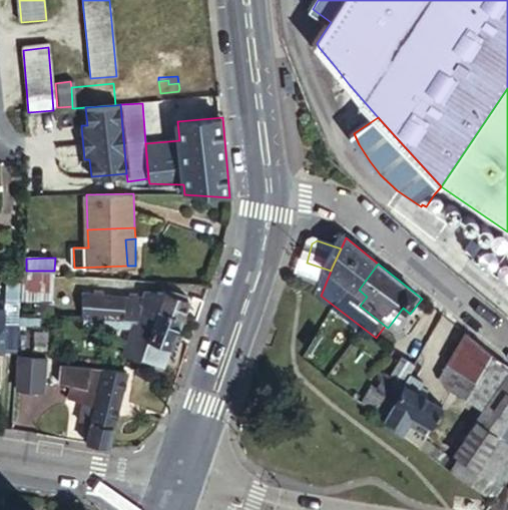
[(51,276),(26,275),(25,299),(32,300),(47,300),(50,301),(51,276)]
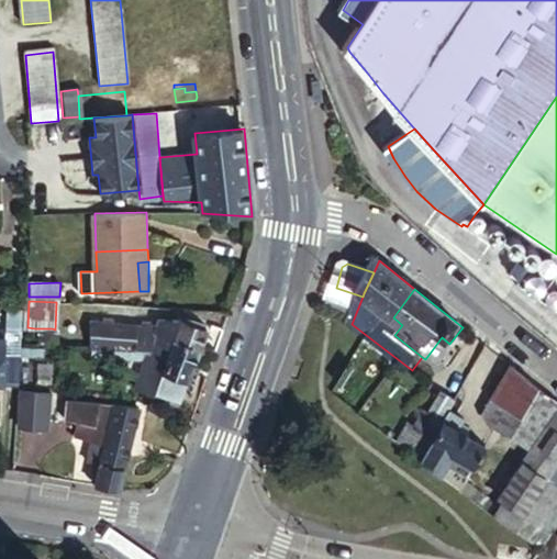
[(24,310),(8,310),(6,325),(23,326),(24,310)]
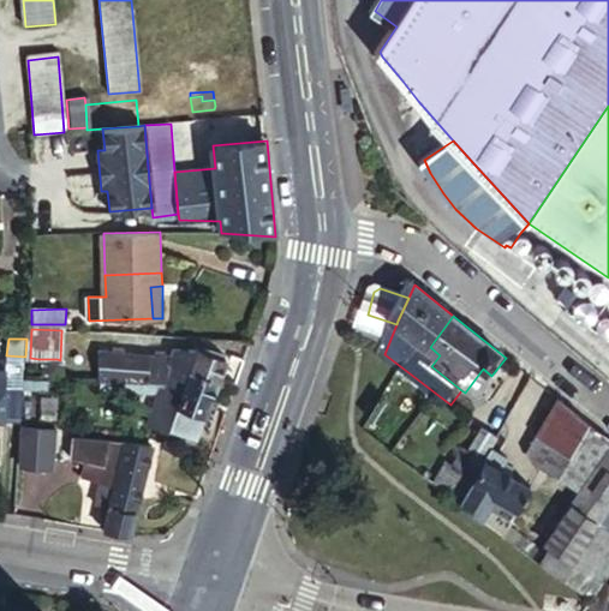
[(106,352),(106,377),(107,378),(114,378),(148,379),(167,381),(172,367),(191,369),(192,365),(220,376),(228,354),(214,347),(198,346),(197,349),(178,348),(175,357),(129,355),(129,352),(118,351),(106,352)]
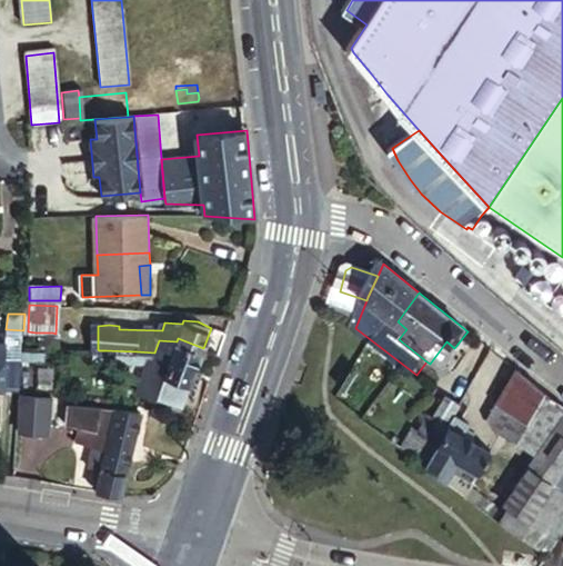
[(36,333),(36,347),(52,348),(52,333),(36,333)]
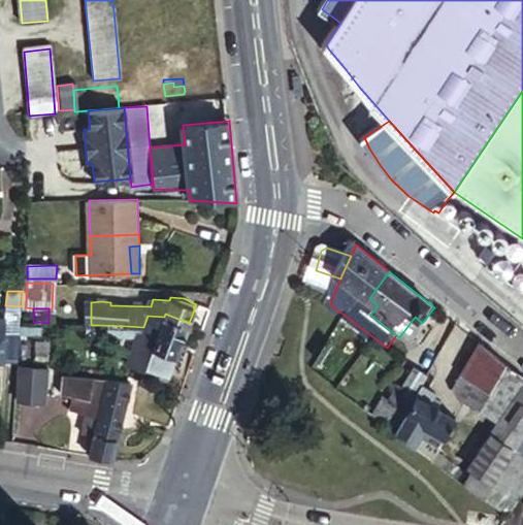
[(170,371),(189,323),(165,314),(164,317),(148,316),(143,327),(129,362),(144,368),(146,363),(170,371)]
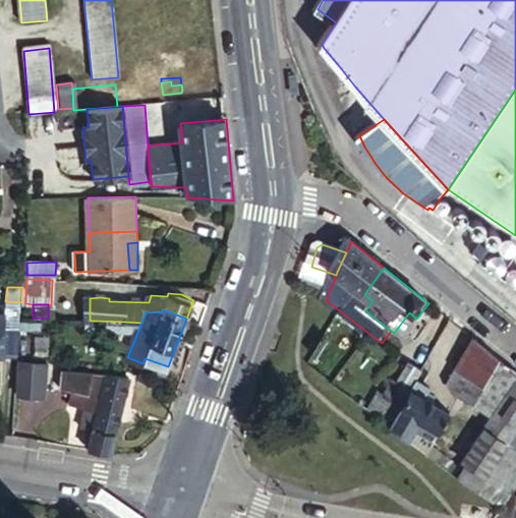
[(0,354),(2,354),(16,355),(19,328),(9,327),(3,327),(4,312),(0,311),(0,354)]
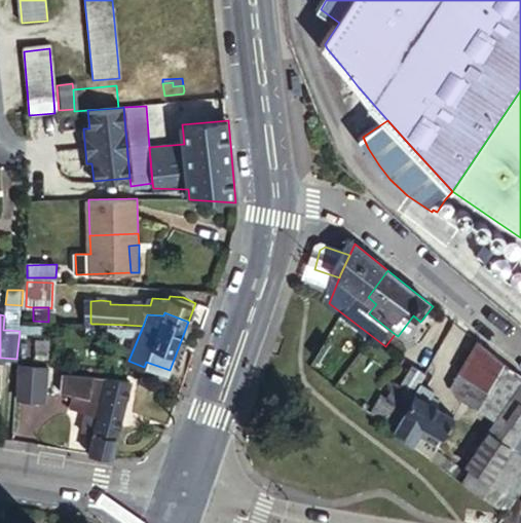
[(126,334),(126,325),(98,324),(98,334),(126,334)]
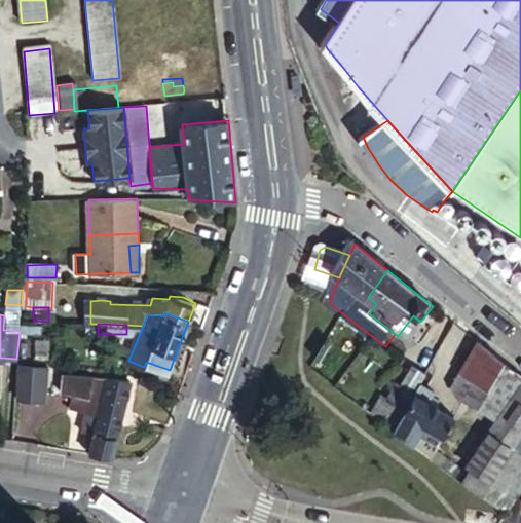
[(520,375),(482,345),(457,389),(459,398),(480,413),(500,428),(520,396),(520,375)]
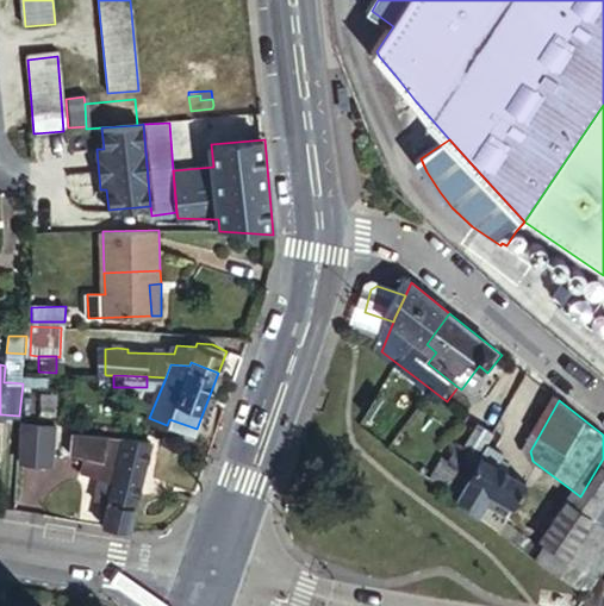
[(57,468),(61,428),(27,426),(24,466),(57,468)]
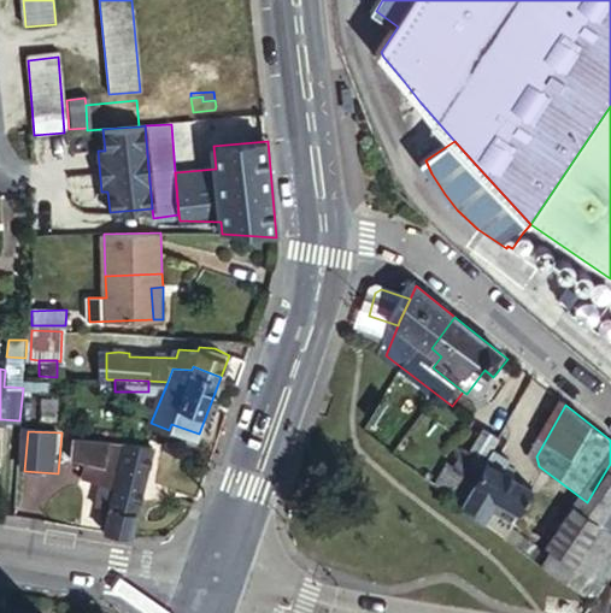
[(454,471),(442,489),(469,510),(500,451),(506,438),(497,434),(482,461),(471,455),(462,475),(454,471)]
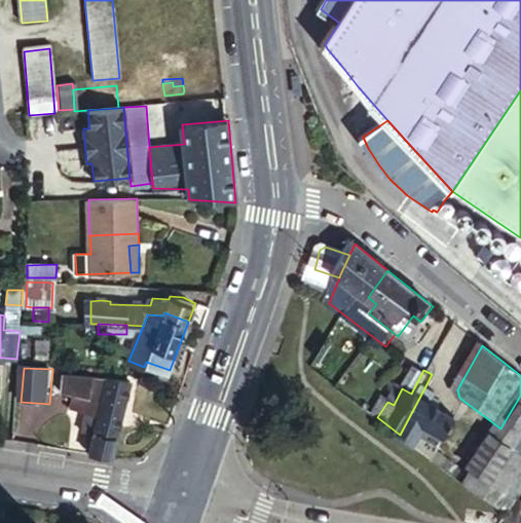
[(97,418),(87,454),(110,458),(129,383),(61,375),(59,394),(73,396),(72,411),(97,418)]
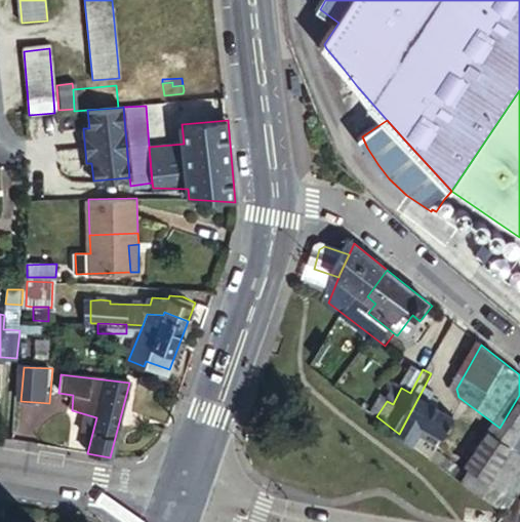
[(426,384),(399,434),(416,447),(423,438),(438,449),(444,441),(445,442),(458,424),(432,404),(439,395),(426,384)]
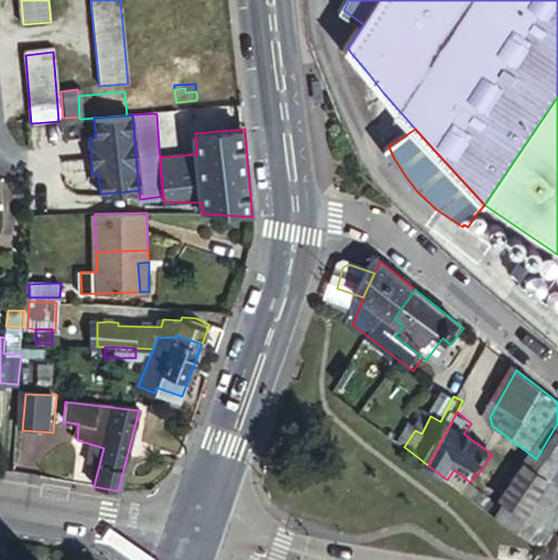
[(557,424),(536,459),(526,473),(518,485),(507,503),(533,522),(557,482),(557,424)]
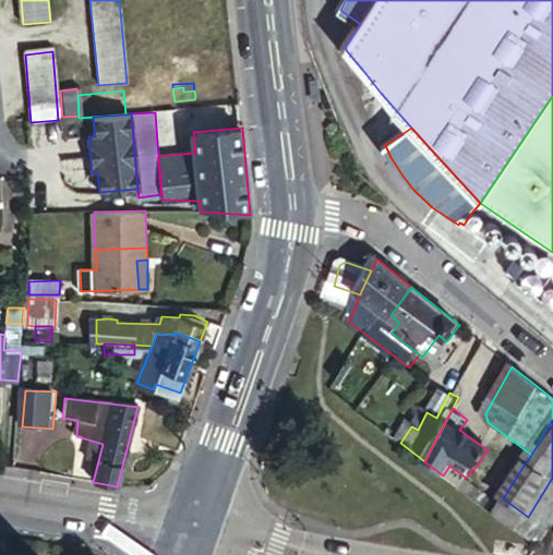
[(531,455),(509,438),(501,453),(521,469),(531,455)]
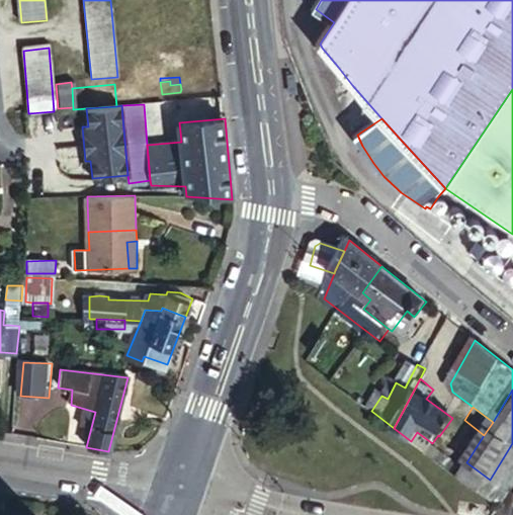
[(466,462),(477,446),(471,442),(459,458),(466,462)]
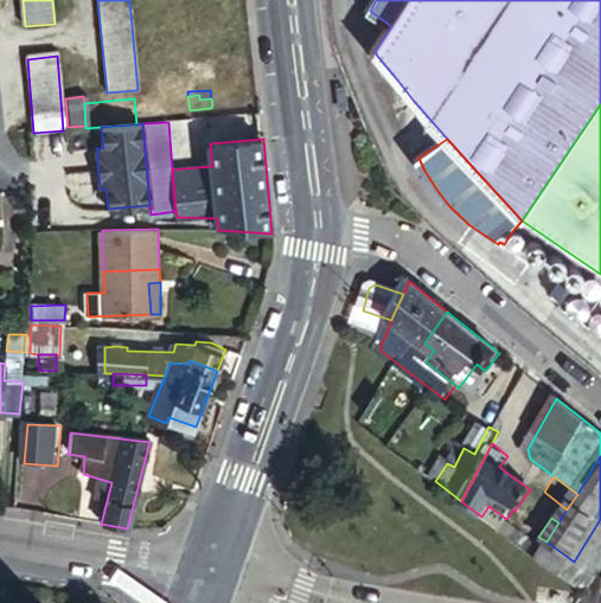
[(600,519),(574,562),(573,564),(564,577),(588,594),(600,575),(600,519)]
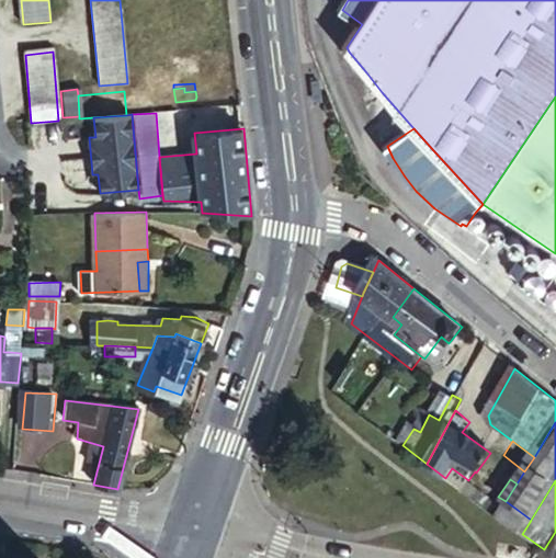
[(472,487),(467,492),(477,498),(480,492),(472,487)]
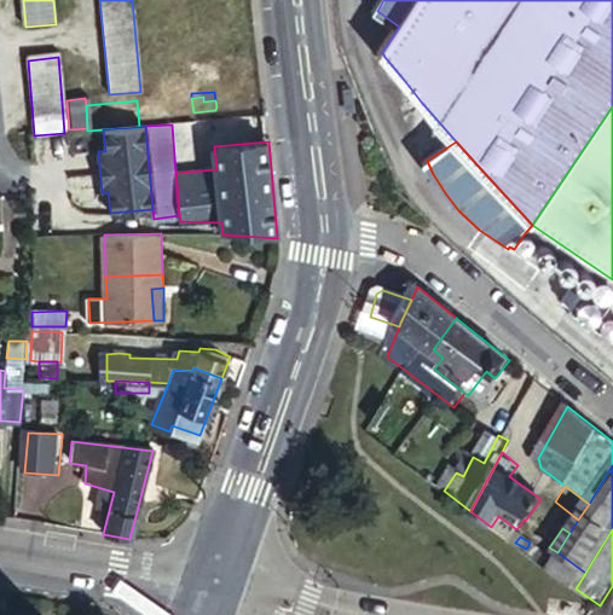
[(515,543),(515,544),(553,572),(559,563),(530,543),(526,549),(515,543)]
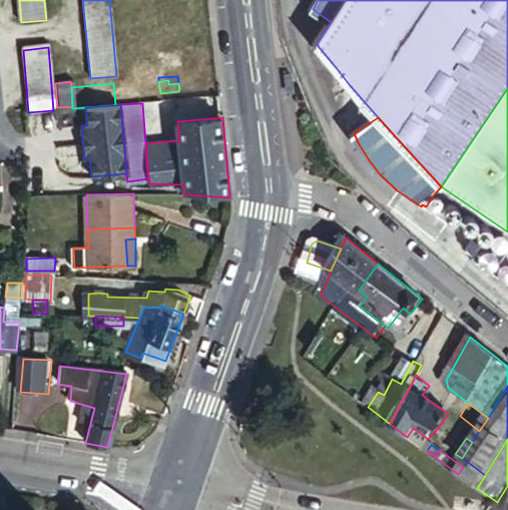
[(463,467),(458,474),(477,488),(484,477),(466,463),(463,467)]
